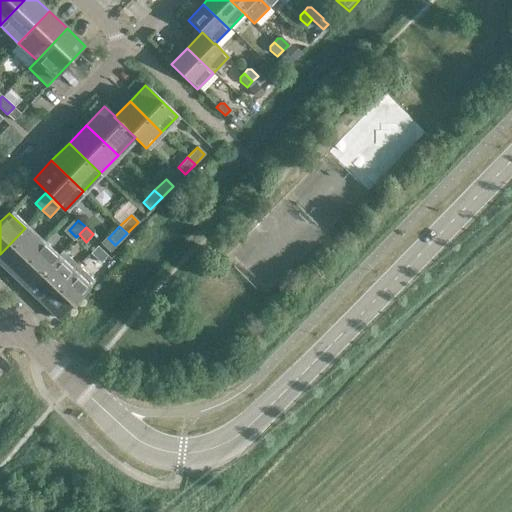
[(25,228),(0,254),(0,264),(11,274),(41,243),(25,228)]
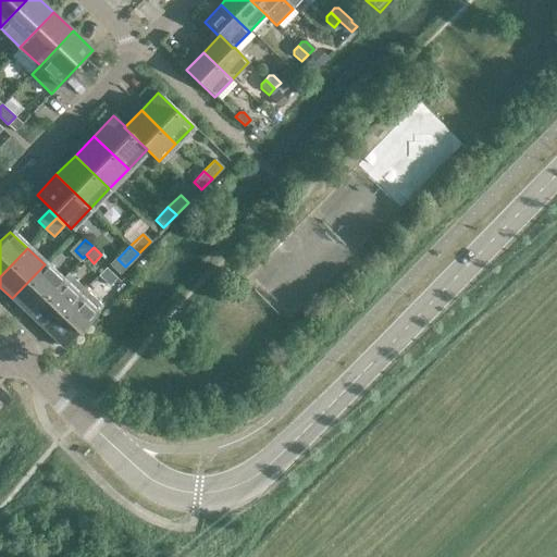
[(45,264),(12,298),(28,314),(61,281),(45,264)]
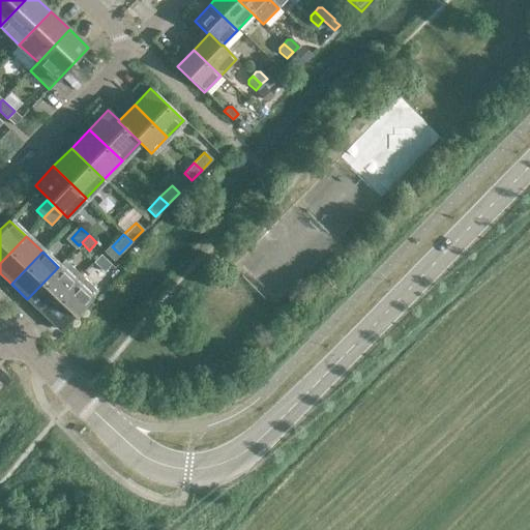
[(101,254),(94,262),(105,271),(112,264),(101,254)]
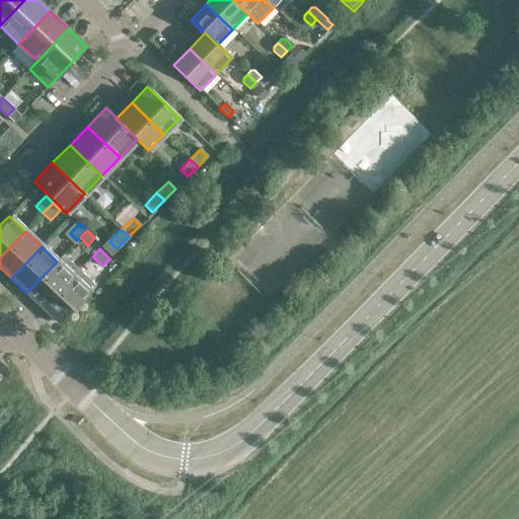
[(57,262),(26,293),(43,308),(80,269),(64,253),(57,262)]
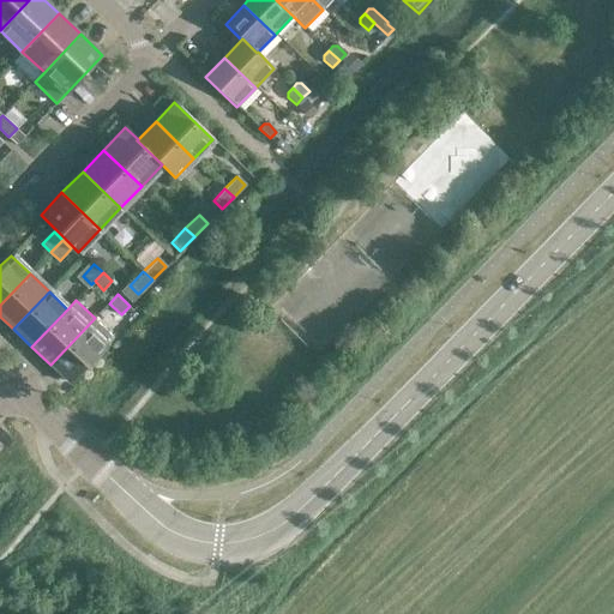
[(95,318),(50,365),(70,383),(114,337),(95,318)]
